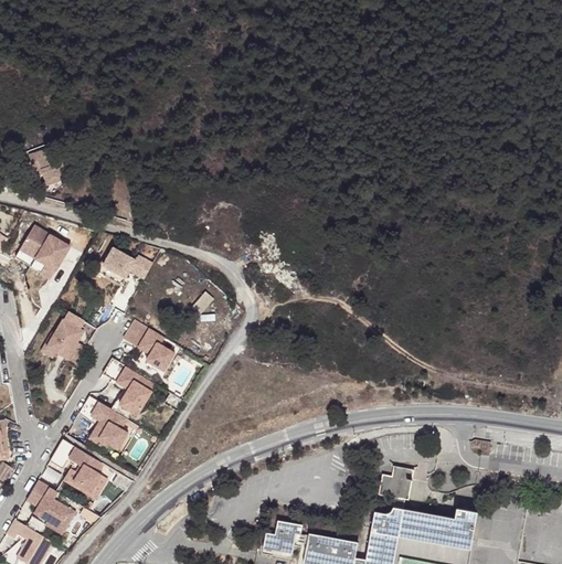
[(49,147),(27,155),(31,170),(53,163),(49,147)]
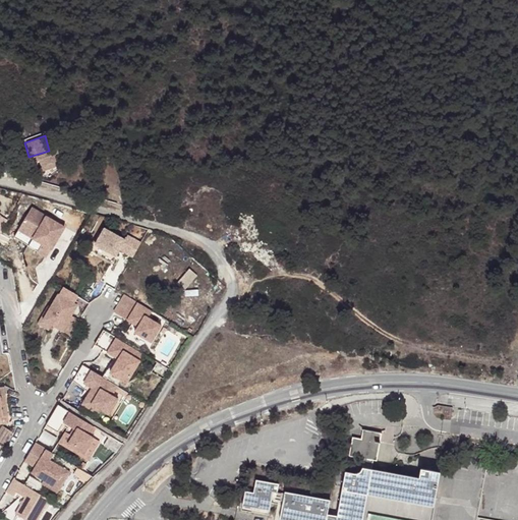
[(43,166),(38,171),(45,179),(50,174),(43,166)]
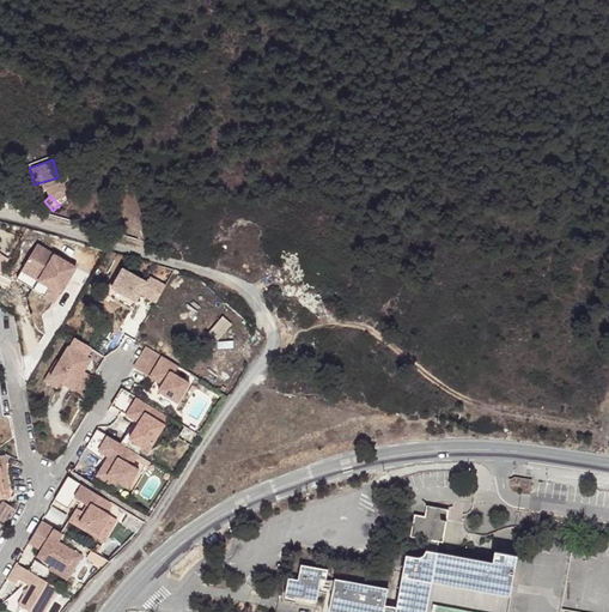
[(34,243),(14,279),(53,301),(73,266),(34,243)]
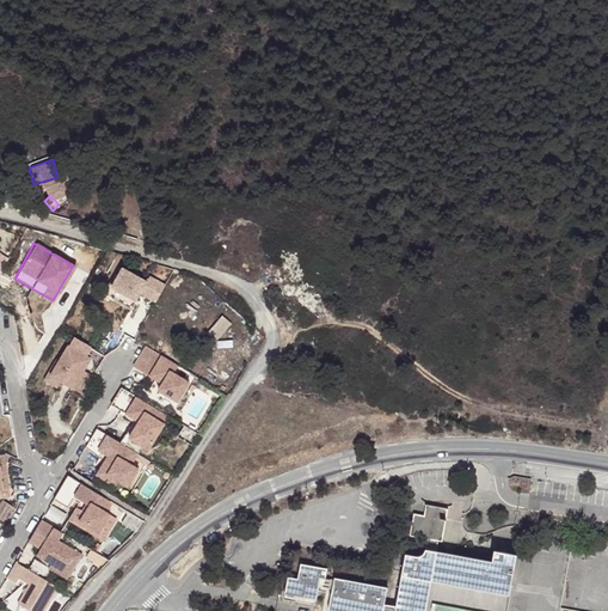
[(122,268),(114,283),(118,286),(127,270),(122,268)]
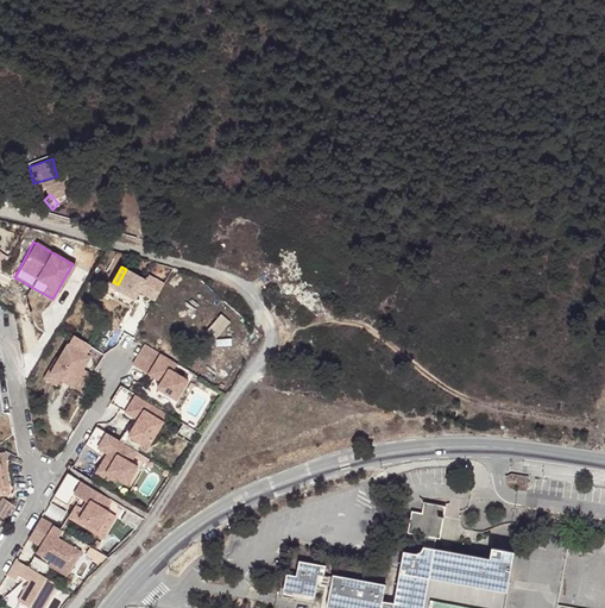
[(143,279),(126,269),(118,284),(113,282),(112,286),(115,288),(131,298),(132,298),(137,290),(152,299),(162,282),(145,274),(143,279)]
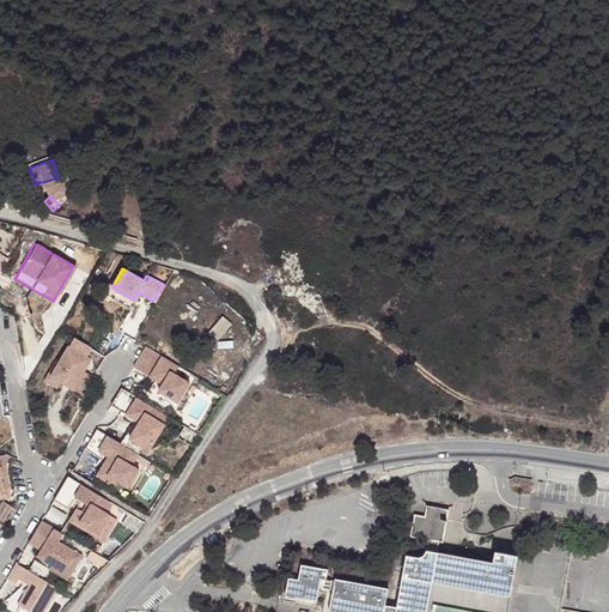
[(116,290),(113,288),(108,296),(111,298),(114,294),(129,303),(132,300),(116,290)]
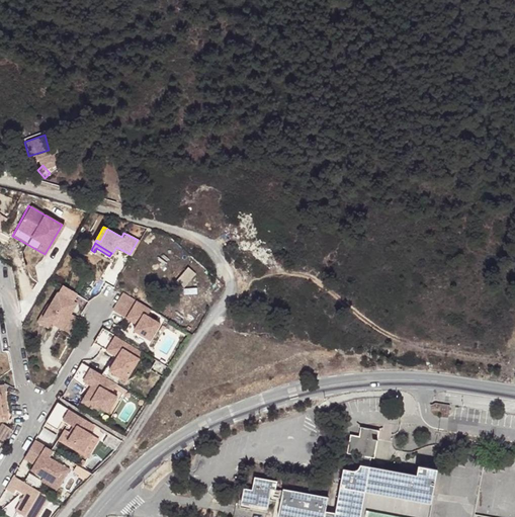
[(40,316),(49,321),(60,327),(68,313),(75,302),(71,299),(75,294),(60,285),(57,290),(56,290),(48,303),(40,316)]
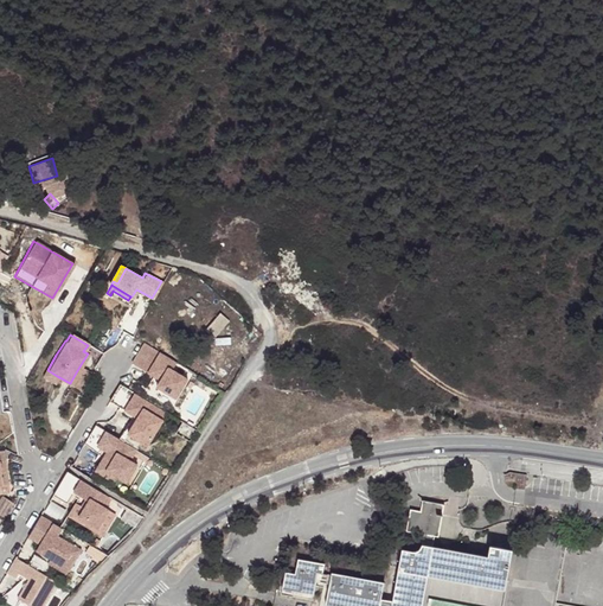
[(133,357),(129,363),(145,372),(148,368),(160,375),(158,380),(154,386),(173,397),(185,378),(170,369),(153,359),(158,352),(142,342),(133,357)]
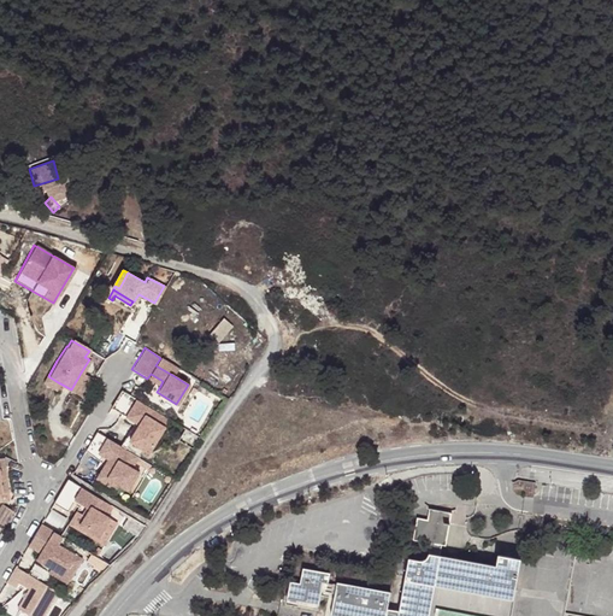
[(177,368),(160,358),(155,365),(172,375),(177,368)]
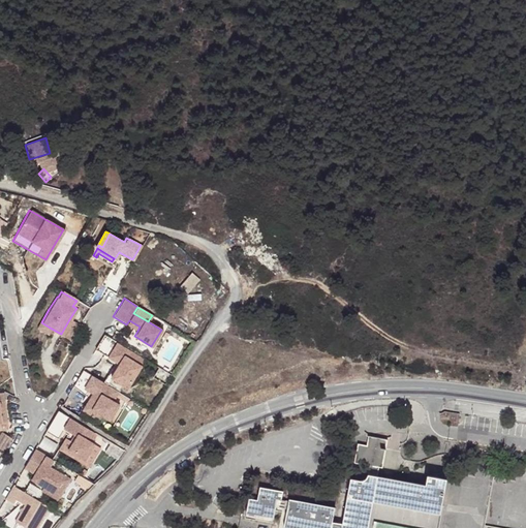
[(41,322),(49,309),(47,308),(35,327),(47,334),(50,328),(41,322)]
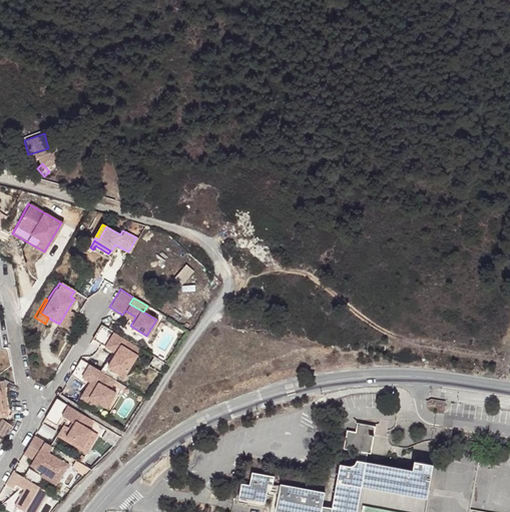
[(67,310),(59,324),(66,329),(75,315),(67,310)]
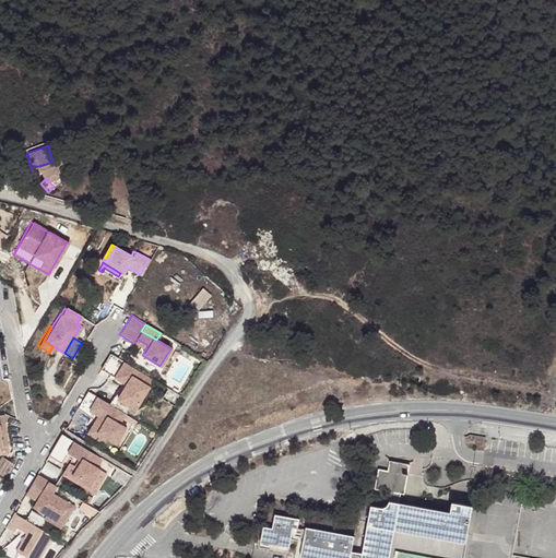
[(137,339),(133,343),(145,349),(148,345),(137,339)]
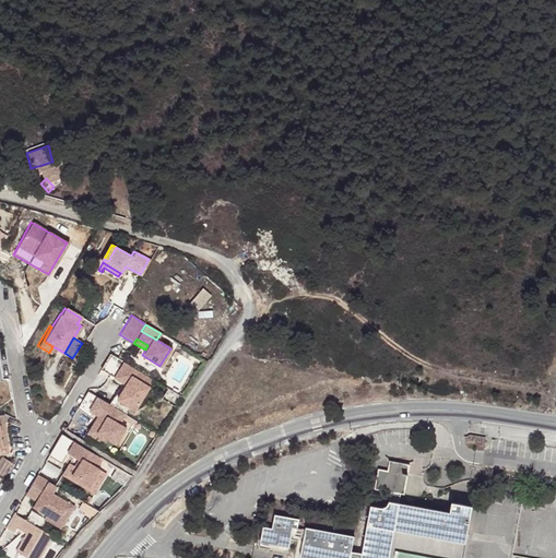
[(152,379),(108,353),(98,368),(113,377),(117,369),(129,377),(123,383),(115,399),(133,410),(152,379)]
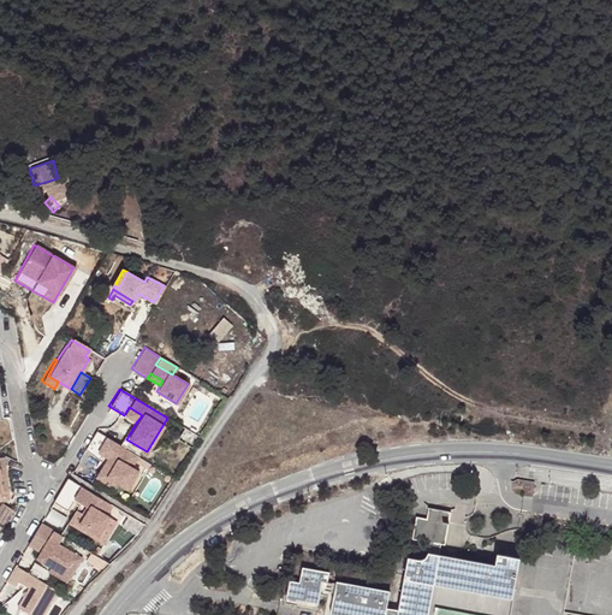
[(129,407),(124,415),(136,423),(142,415),(129,407)]
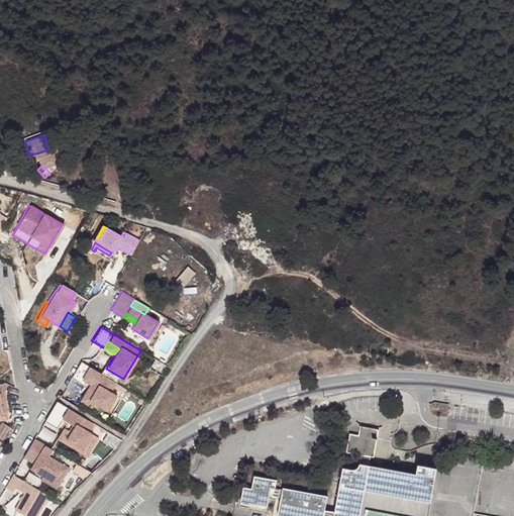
[(113,382),(79,360),(70,377),(78,383),(80,380),(88,385),(79,401),(94,410),(96,405),(105,410),(114,395),(107,392),(113,382)]
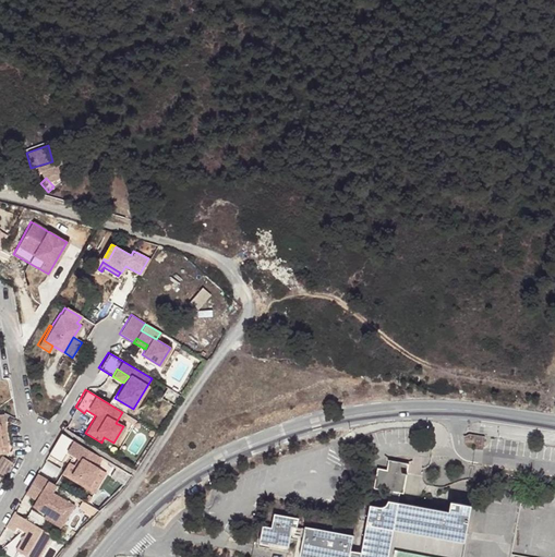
[(59,433),(46,455),(59,462),(65,451),(76,458),(80,460),(73,470),(71,473),(88,484),(98,468),(95,465),(100,457),(59,433)]
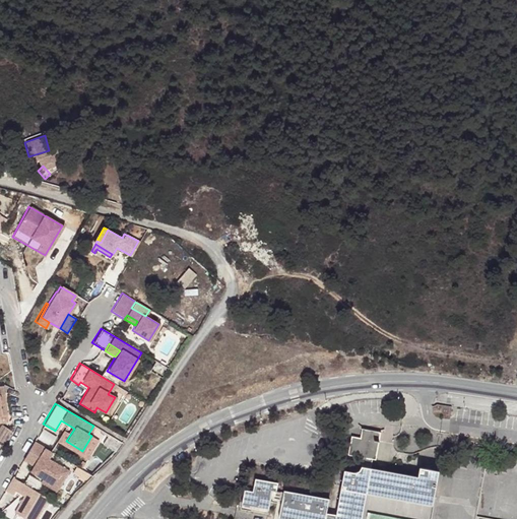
[(0,442),(1,443),(9,431),(0,426),(0,442)]
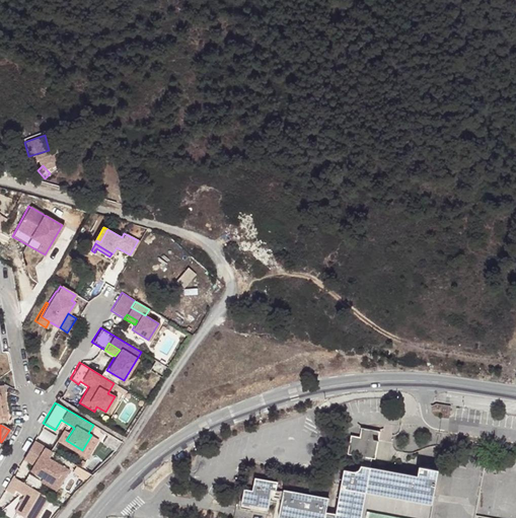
[(65,436),(68,437),(74,428),(71,426),(65,436)]
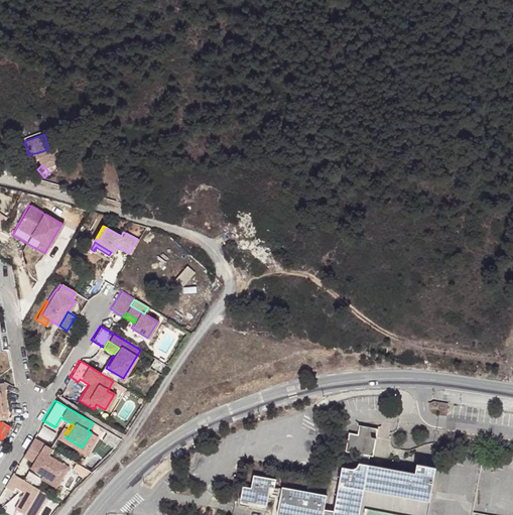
[(358,514),(359,514),(360,508),(363,489),(428,501),(434,467),(416,464),(414,473),(368,465),(369,456),(373,457),(378,429),(359,425),(357,434),(349,432),(346,452),(361,455),(359,463),(359,464),(356,467),(353,469),(349,469),(342,467),(334,510),(333,514),(358,514)]
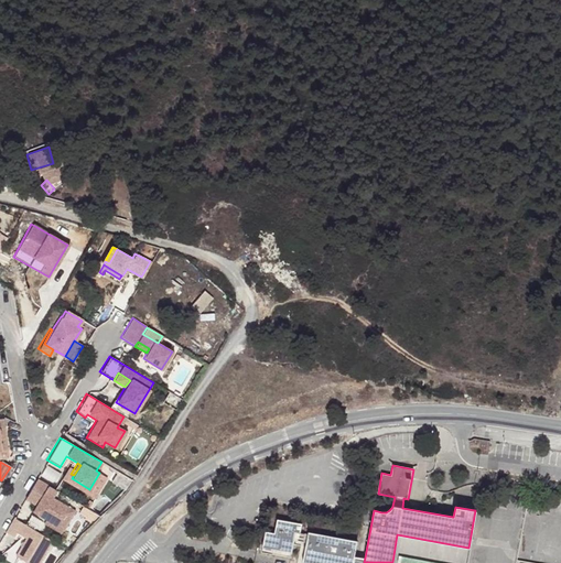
[(131,480),(119,473),(115,480),(127,488),(131,480)]
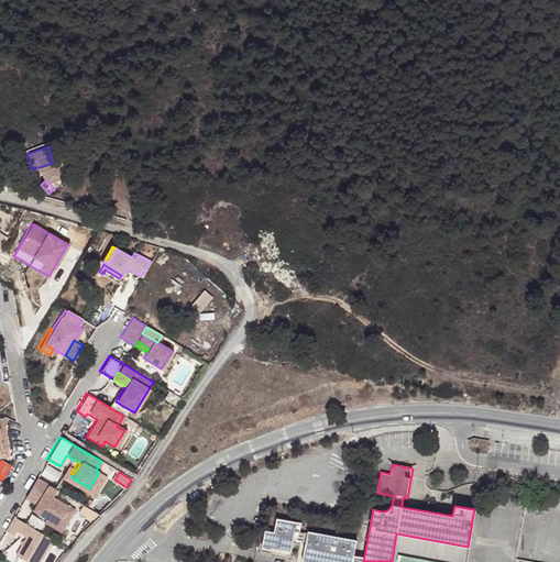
[(34,505),(31,510),(62,528),(73,509),(51,496),(55,489),(35,477),(23,497),(34,505)]
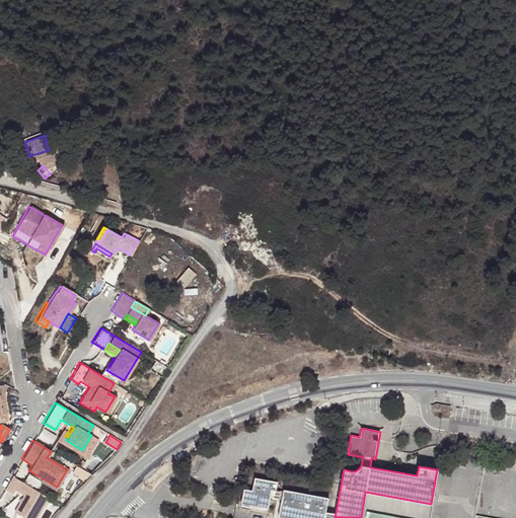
[(27,473),(23,479),(32,485),(37,478),(27,473)]
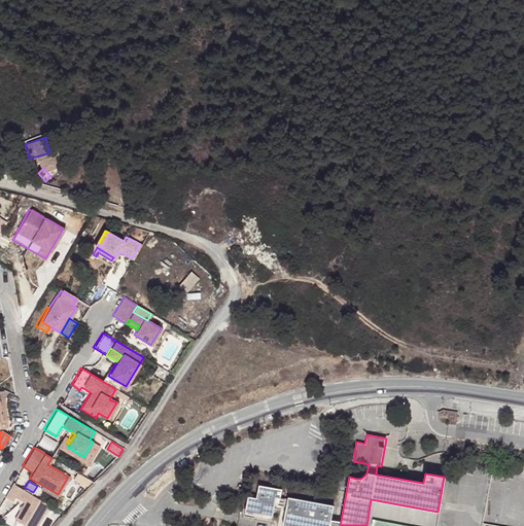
[(19,488),(11,483),(3,496),(10,501),(13,497),(19,488)]
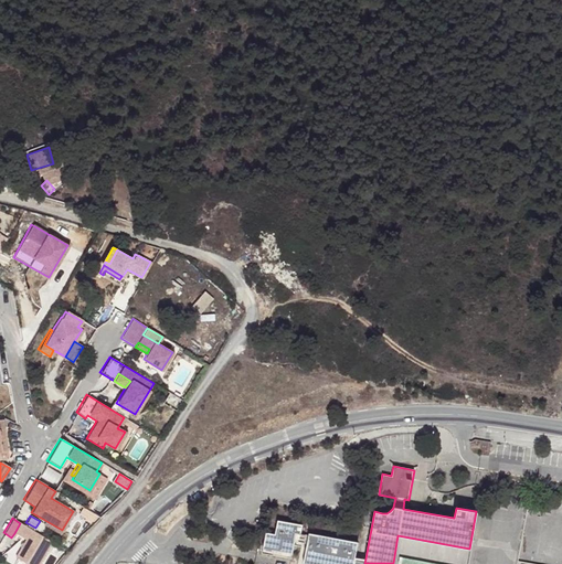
[(296,534),(300,535),(303,524),(278,520),(275,533),(267,532),(263,550),(272,551),(273,550),(292,553),(294,541),(296,534)]
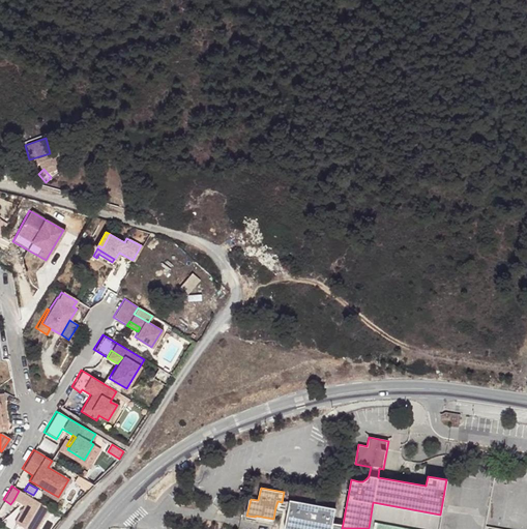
[(19,491),(13,500),(22,505),(28,496),(19,491)]
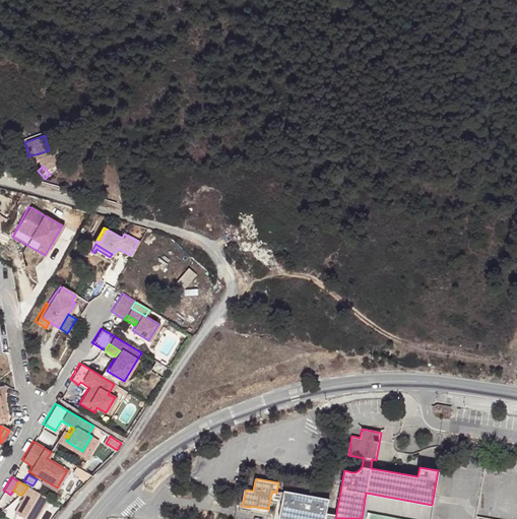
[(23,518),(33,518),(46,498),(27,487),(21,496),(12,512),(23,518)]
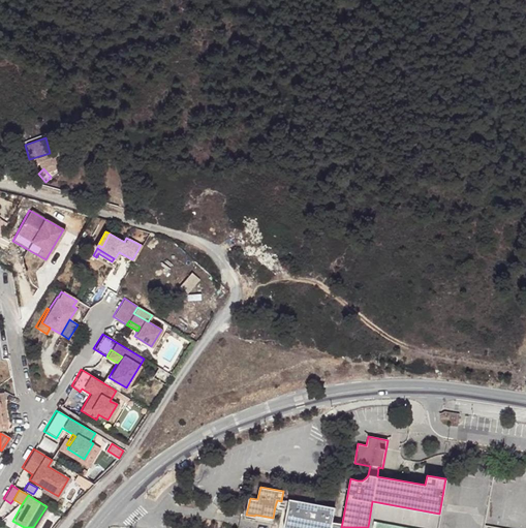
[(331,527),(333,522),(336,507),(289,499),(288,502),(287,508),(284,526),(291,527),(331,527)]
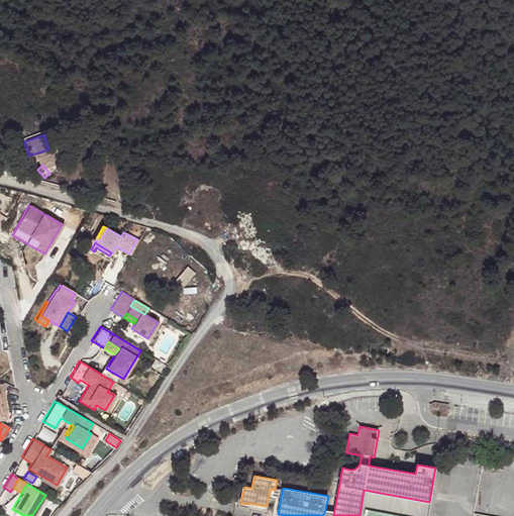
[(269,495),(281,497),(282,491),(275,490),(271,489),(269,495)]
